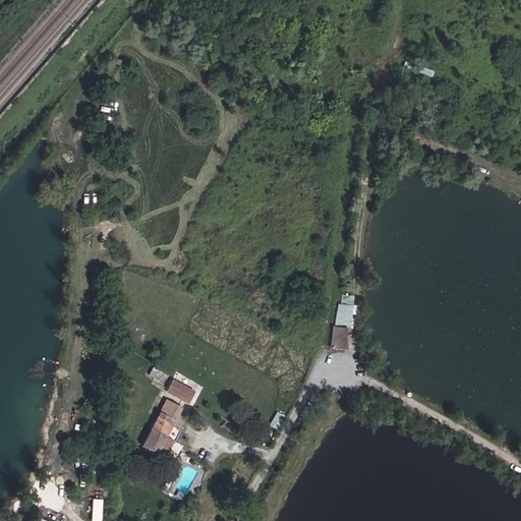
[(337,302),(336,324),(351,325),(353,303),(337,302)]
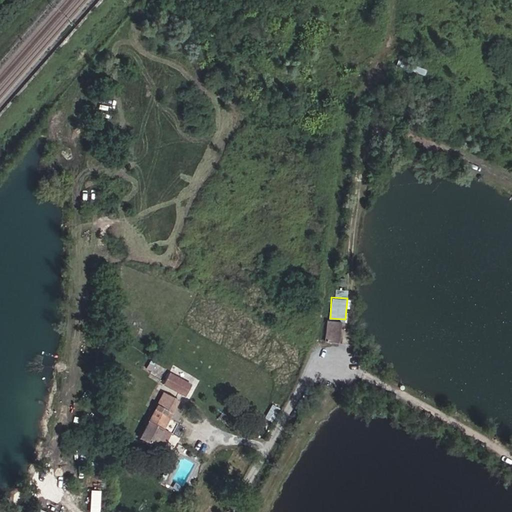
[(333,346),(341,347),(343,327),(335,326),(333,346)]
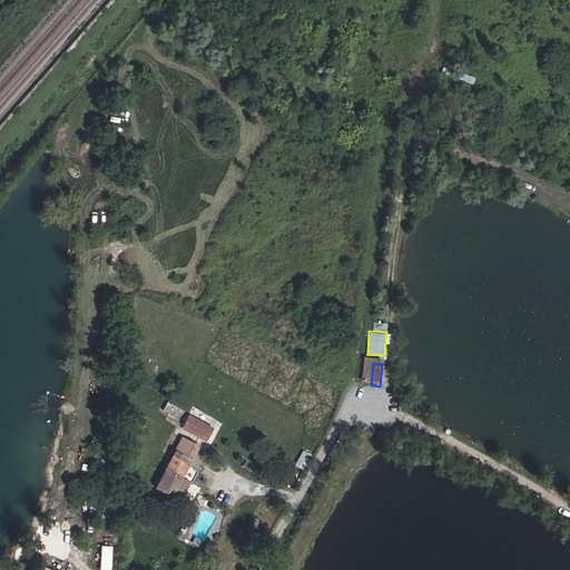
[(180,421),(188,406),(169,395),(161,411),(180,421)]
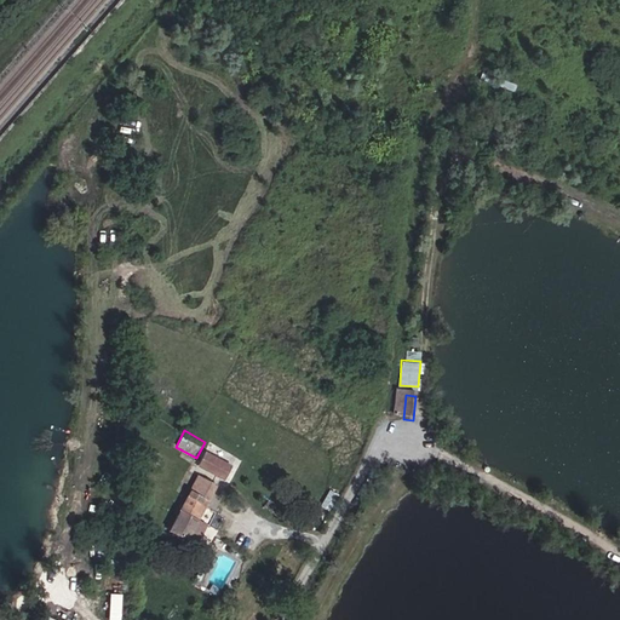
[(206,448),(197,464),(224,480),(234,464),(206,448)]
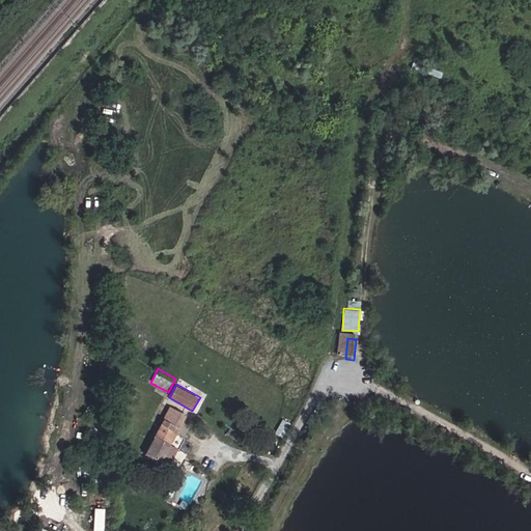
[(188,411),(173,402),(146,449),(161,457),(171,440),(176,431),(174,430),(176,426),(178,427),(188,411)]
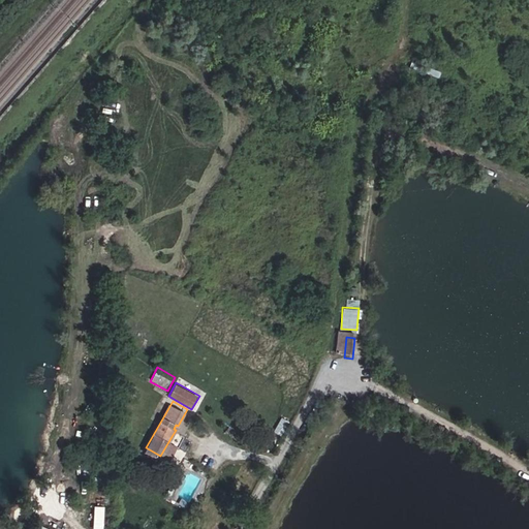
[(178,442),(170,438),(160,456),(167,460),(178,442)]
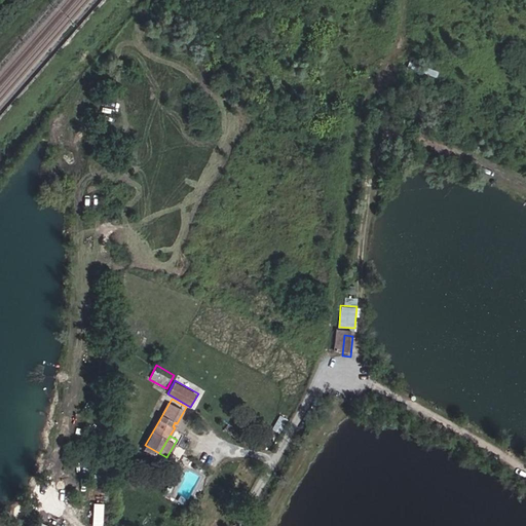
[(98,525),(102,525),(104,502),(95,502),(92,525),(98,525)]
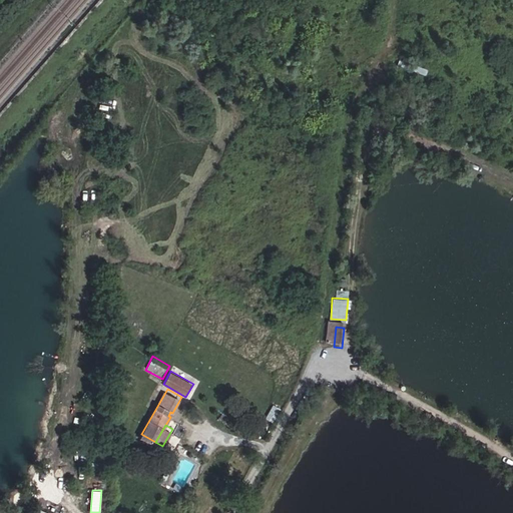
All buildings are outlined.
